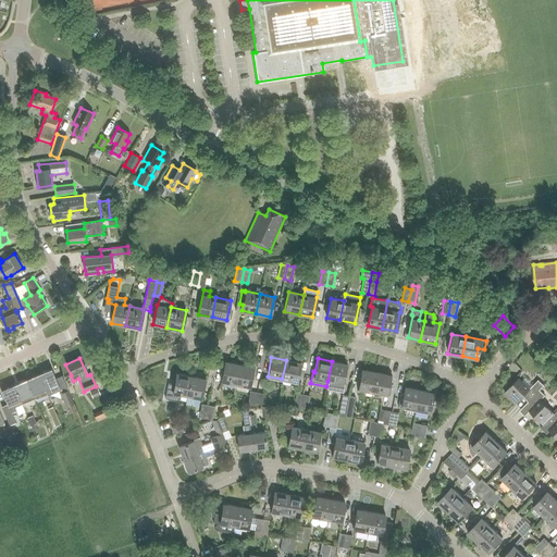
[(286,360),(282,379),(296,382),(300,362),(286,360)]
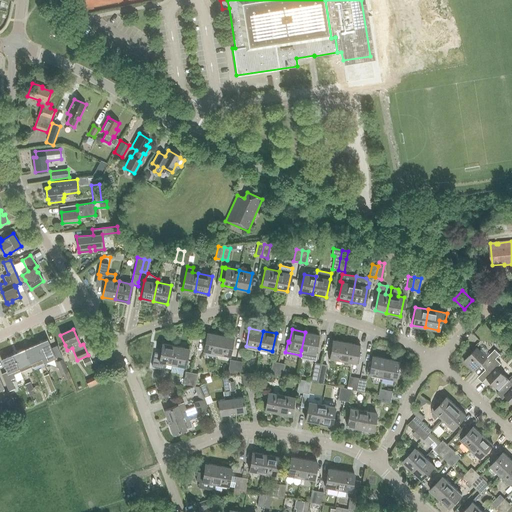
[(216,353),(219,335),(206,332),(203,350),(216,353)]
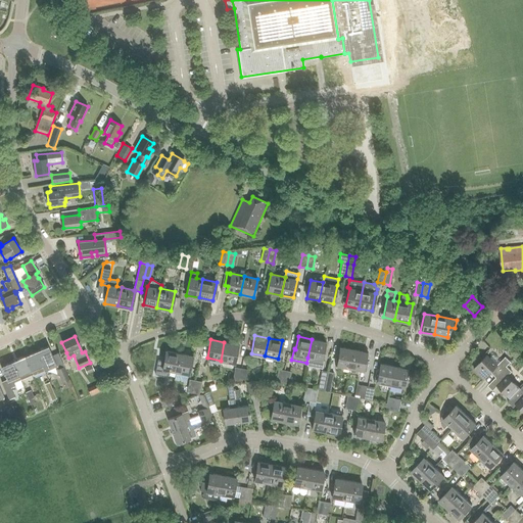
[(312,339),(307,358),(315,359),(314,364),(316,367),(322,368),(323,361),(322,360),(325,342),(312,339)]
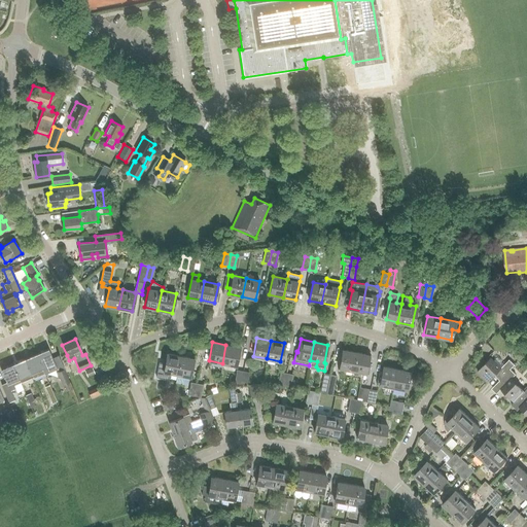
[(225,345),(222,363),(236,365),(239,347),(225,345)]
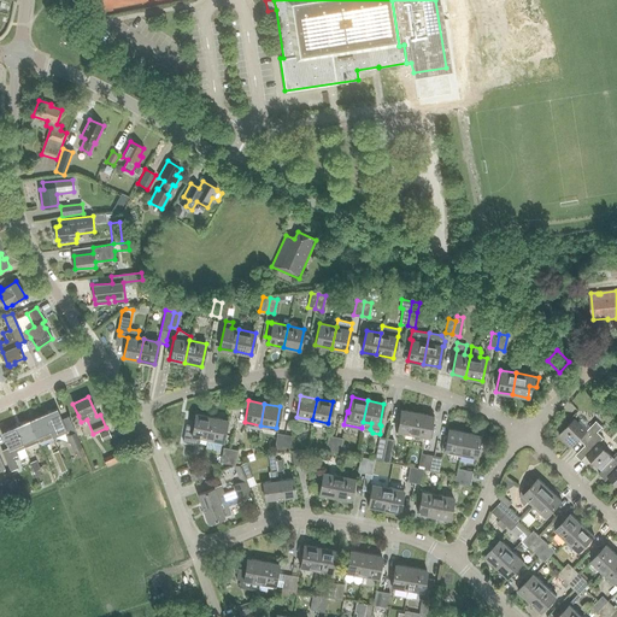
[(43,416),(50,434),(52,438),(66,430),(58,410),(43,416)]
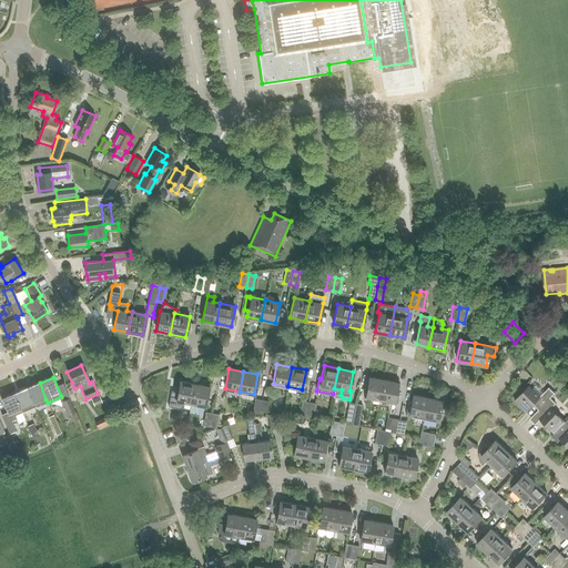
[(378,399),(383,379),(368,377),(365,397),(378,399)]
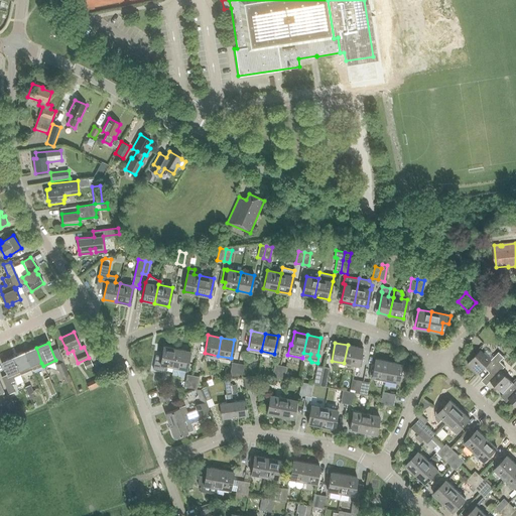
[(348,345),(344,363),(360,366),(362,356),(360,356),(361,348),(348,345)]
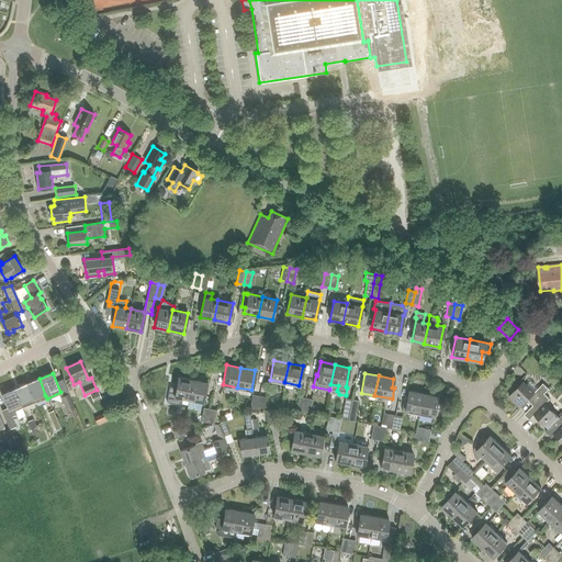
[(189,400),(193,380),(178,377),(176,390),(169,389),(167,402),(179,404),(181,403),(182,398),(189,400)]
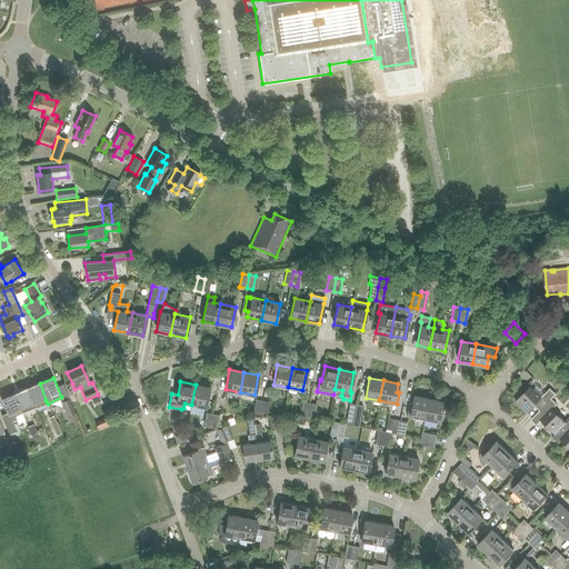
[(36,408),(48,403),(46,400),(40,383),(27,389),(33,405),(36,408)]
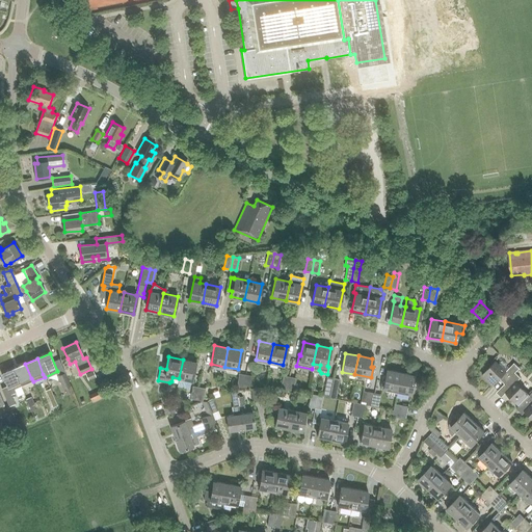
[(183,360),(179,378),(192,381),(195,362),(183,360)]
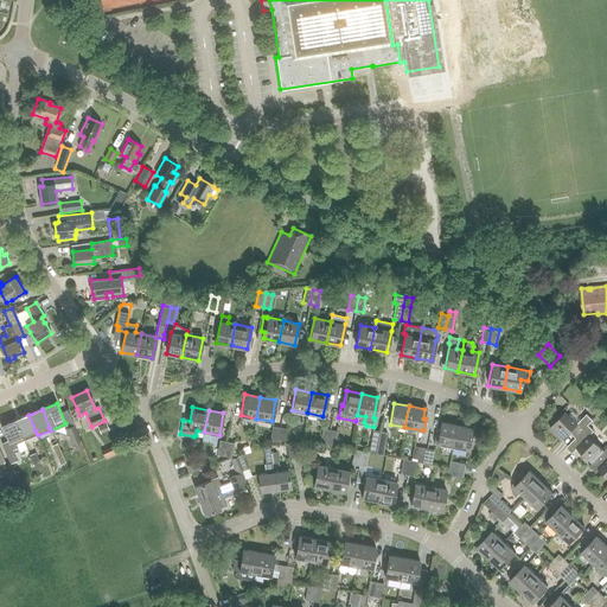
[(588,425),(592,421),(586,415),(576,423),(564,411),(550,427),(562,440),(570,430),(576,438),(588,425)]
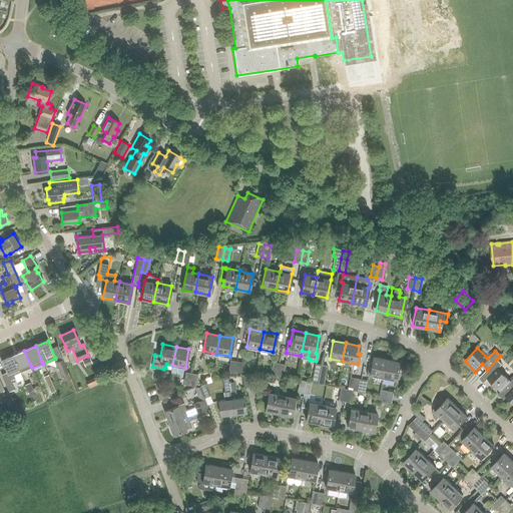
[(32,368),(30,365),(24,351),(13,356),(19,370),(20,373),(32,368)]
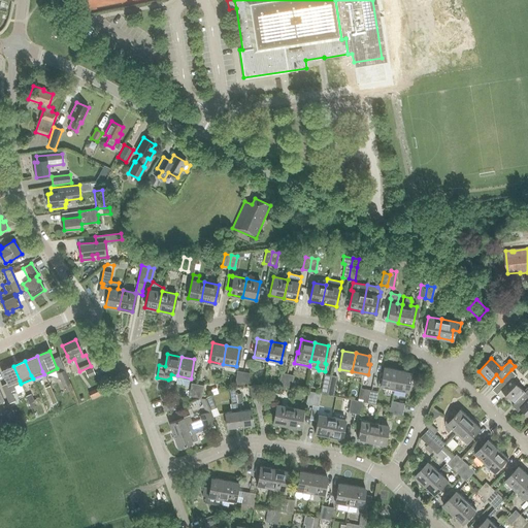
[(21,384),(20,381),(13,366),(1,371),(7,385),(2,387),(9,404),(14,401),(11,392),(15,390),(14,387),(21,384)]
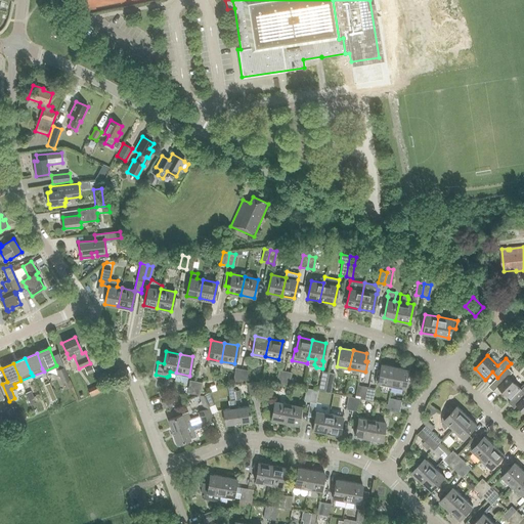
[(390,386),(393,367),(381,364),(379,373),(377,372),(375,383),(390,386)]
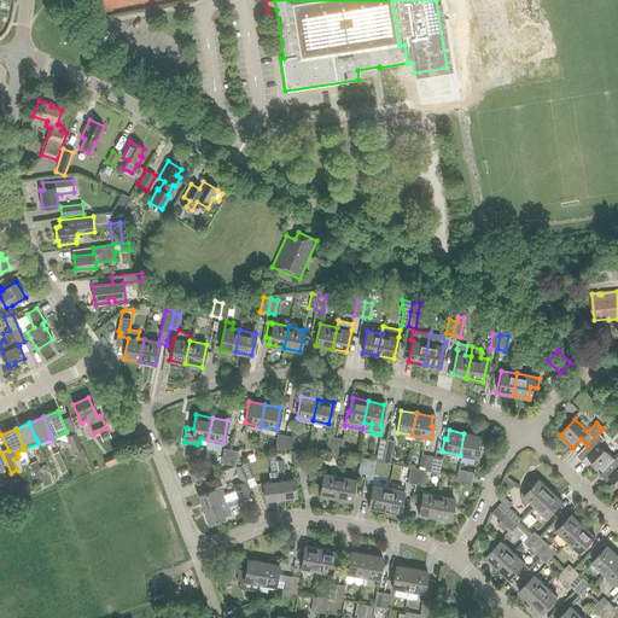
[(111,438),(108,431),(99,435),(101,442),(111,438)]
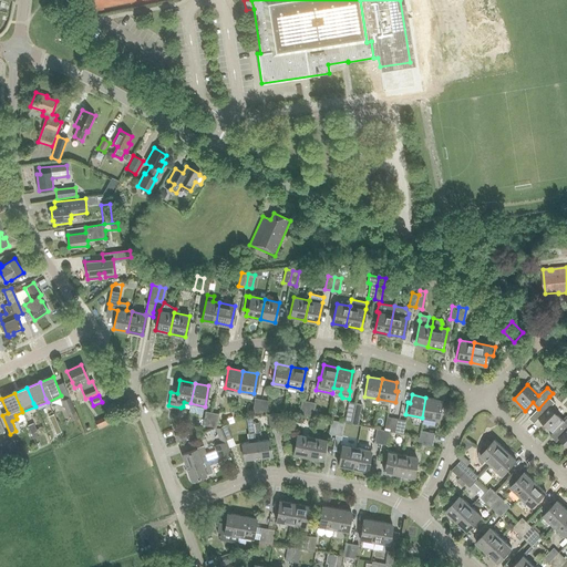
[(550,408),(555,402),(549,397),(538,409),(544,414),(539,419),(553,431),(564,421),(550,408)]
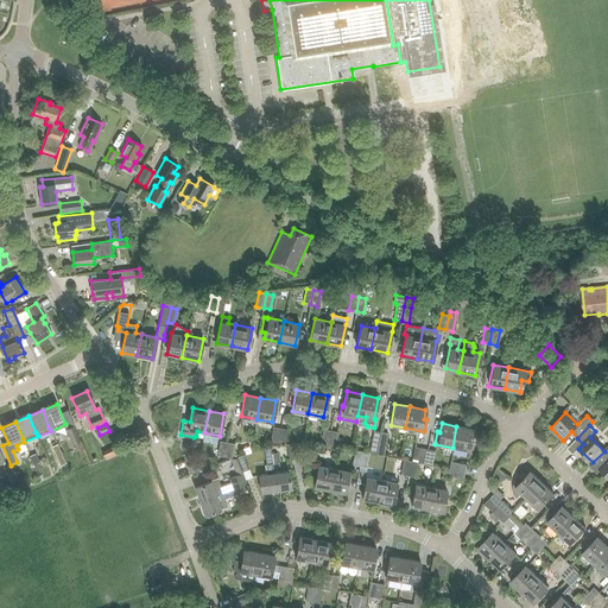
[(80,441),(74,426),(65,430),(71,444),(80,441)]
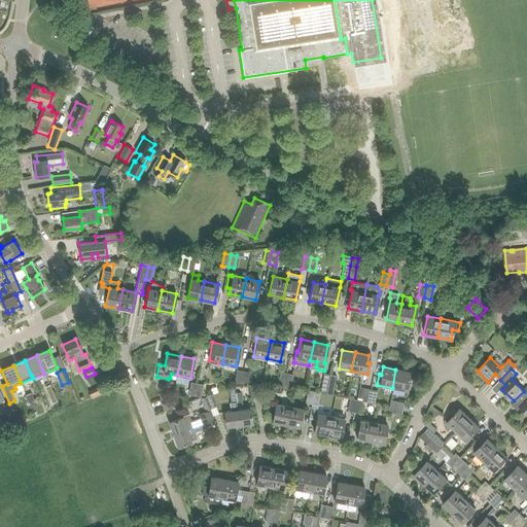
[(410,373),(395,370),(392,388),(406,391),(410,373)]
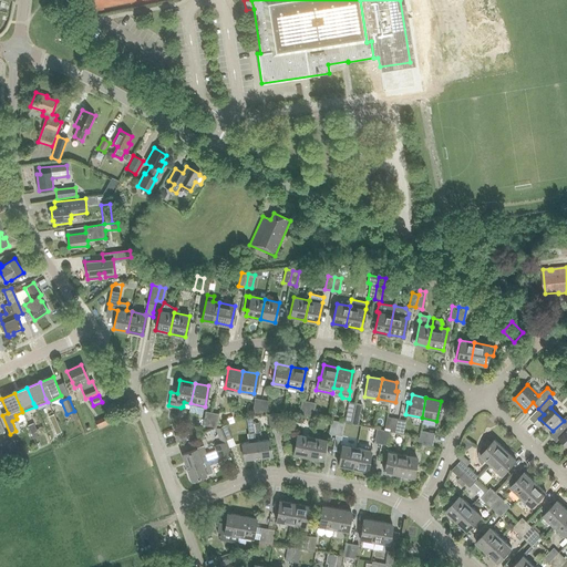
[(258,413),(260,400),(255,399),(251,412),(258,413)]
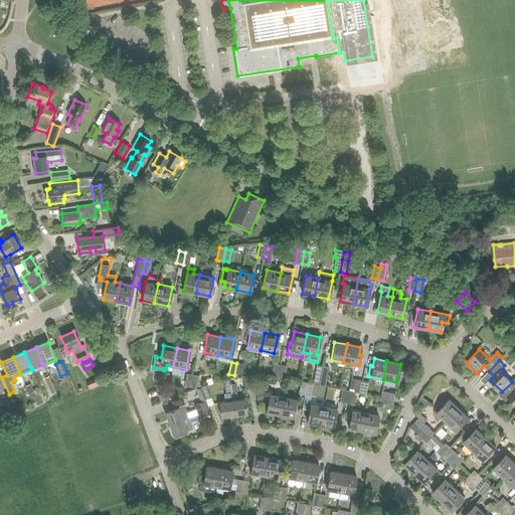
[(236,363),(234,375),(240,376),(243,364),(236,363)]
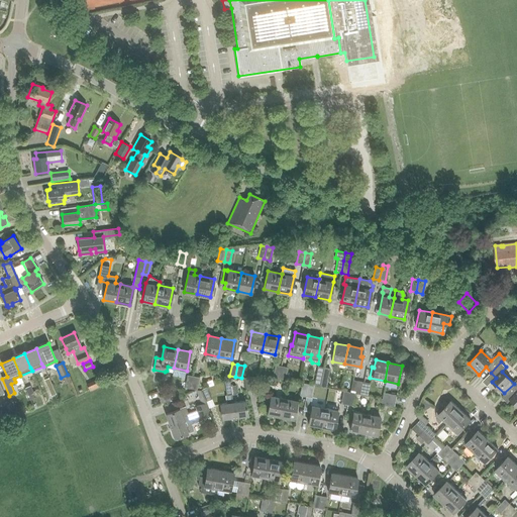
[(279,379),(281,367),(275,365),(273,378),(279,379)]
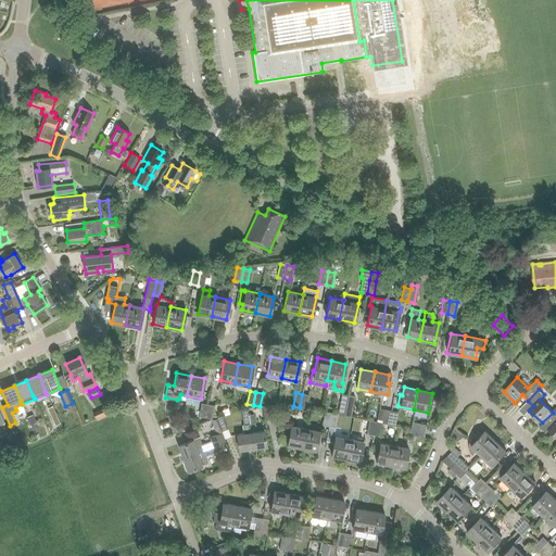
[(343,416),(348,394),(341,393),(337,415),(343,416)]
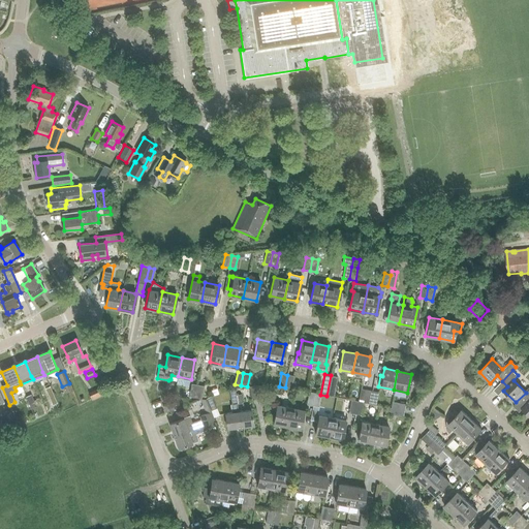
[(287,375),(285,387),(291,389),(293,376),(287,375)]
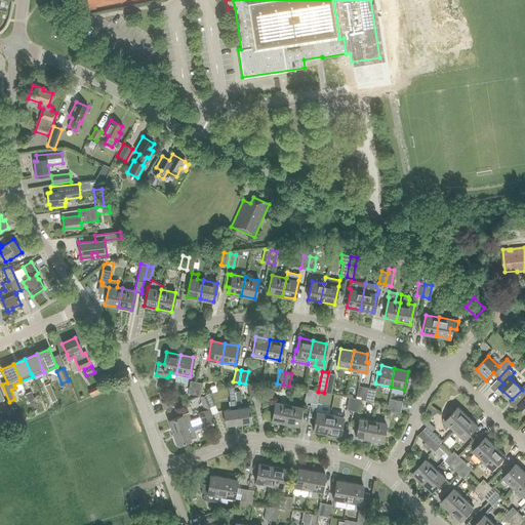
[(331,387),(334,374),(328,372),(324,393),(330,394),(331,387)]
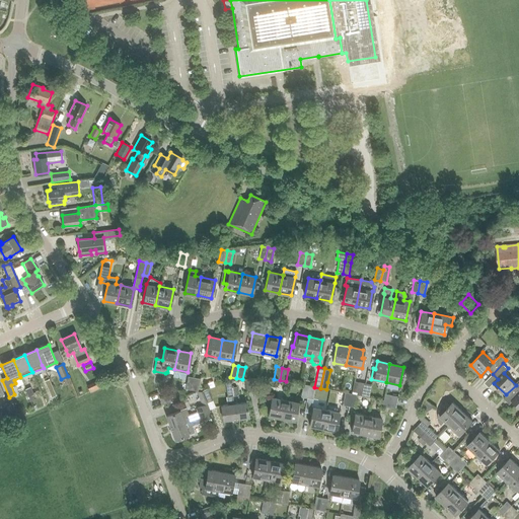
[(191,390),(194,378),(188,377),(184,389),(191,390)]
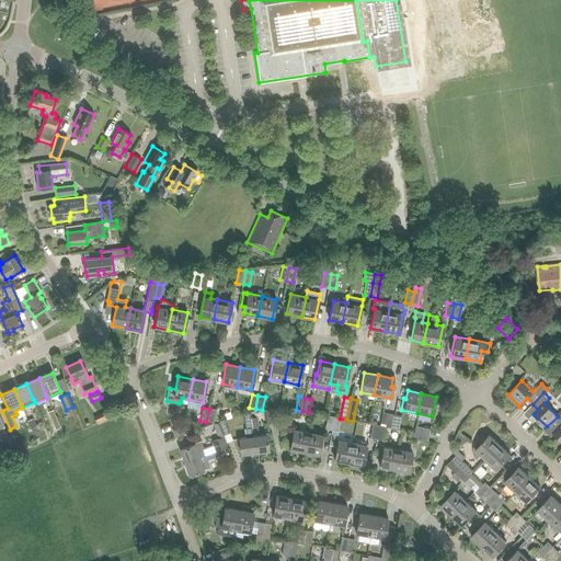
[(209,409),(206,422),(213,424),(216,410),(209,409)]
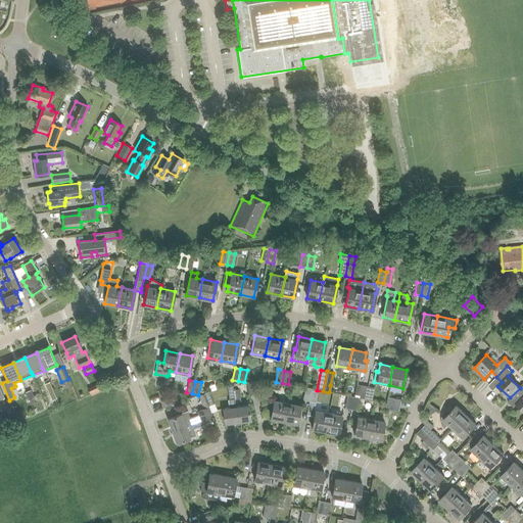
[(247,395),(255,394),(253,382),(246,383),(247,395)]
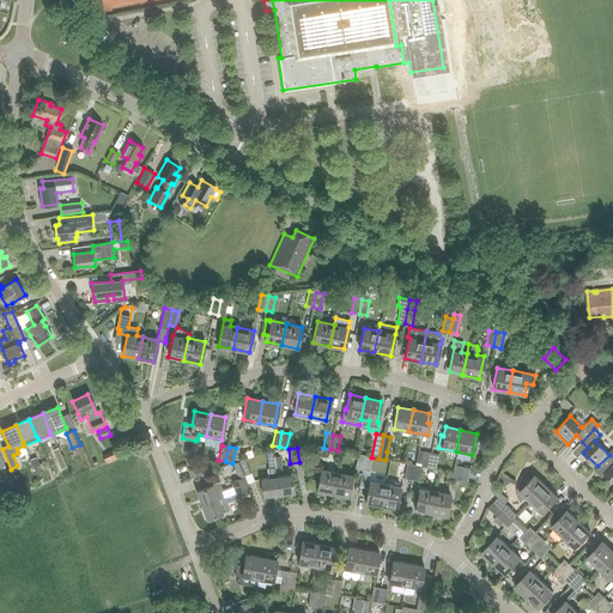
[(104,456),(107,462),(120,457),(116,450),(104,456)]
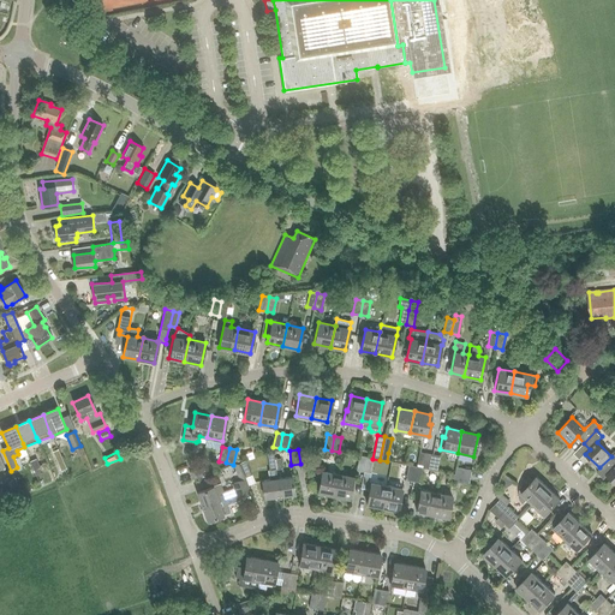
[(274,469),(273,459),(272,452),(266,453),(268,470),(267,471),(268,479),(262,481),(264,499),(280,496),(278,478),(275,479),(274,470),(274,469)]
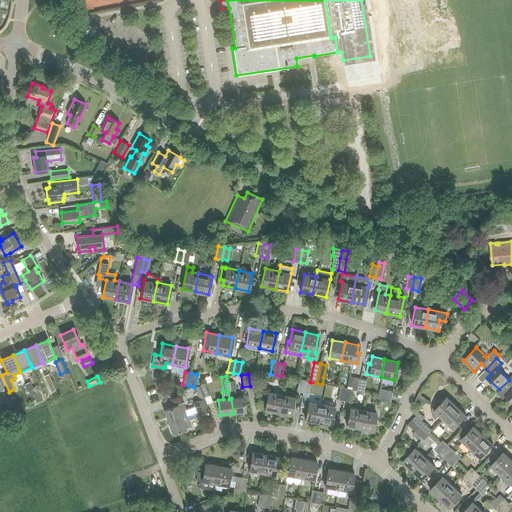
[(357,391),(359,378),(348,376),(346,386),(351,387),(351,390),(352,390),(357,391)]
